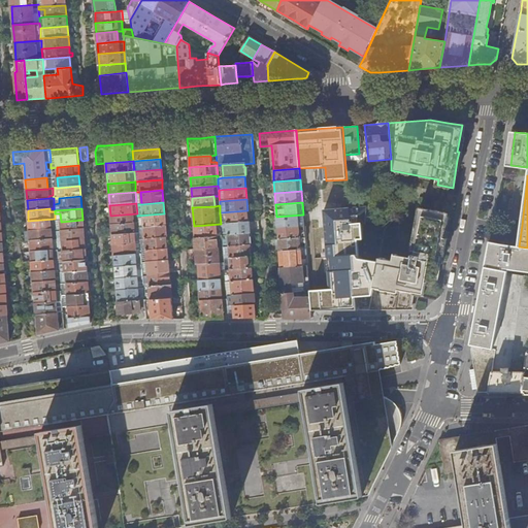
[(335,290),(309,292),(310,309),(355,309),(369,309),(378,263),(359,259),(358,241),(363,240),(362,226),(367,225),(370,208),(328,211),(335,290)]
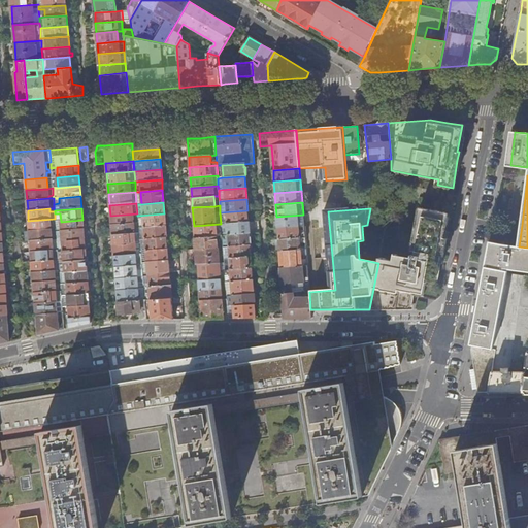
[(436,281),(440,257),(443,257),(444,248),(447,239),(443,238),(448,213),(420,208),(410,258),(395,255),(393,261),(380,258),(378,263),(369,309),(410,309),(413,298),(414,292),(424,294),(427,278),(436,281)]
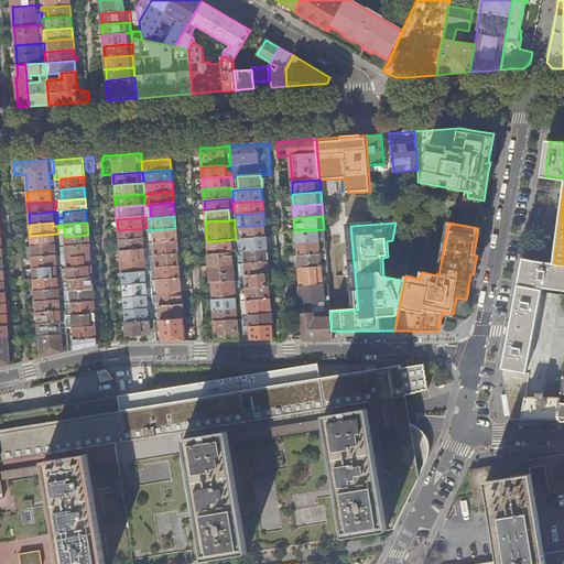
[(266,237),(264,225),(235,227),(236,239),(236,240),(266,237)]
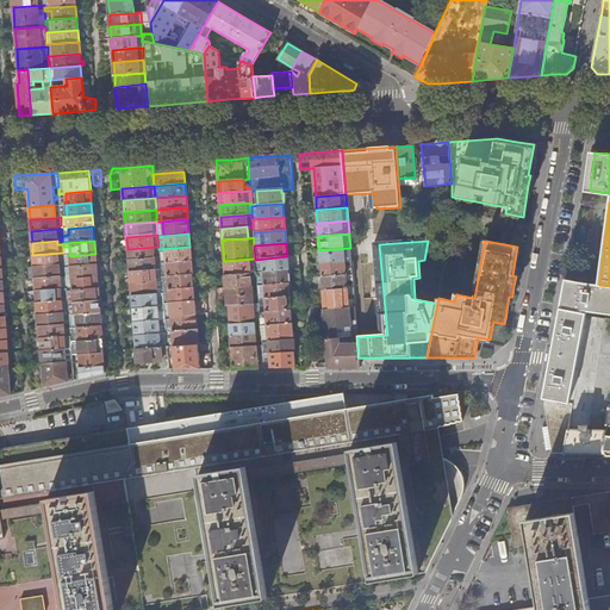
[(160,259),(159,249),(159,247),(128,249),(129,261),(160,259)]
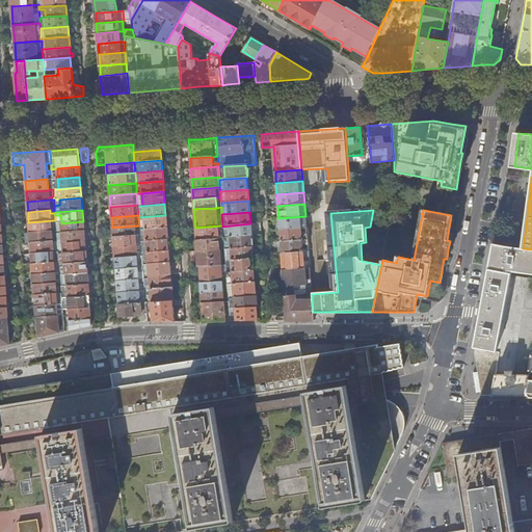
[(166,227),(165,215),(138,217),(139,225),(139,229),(166,227)]
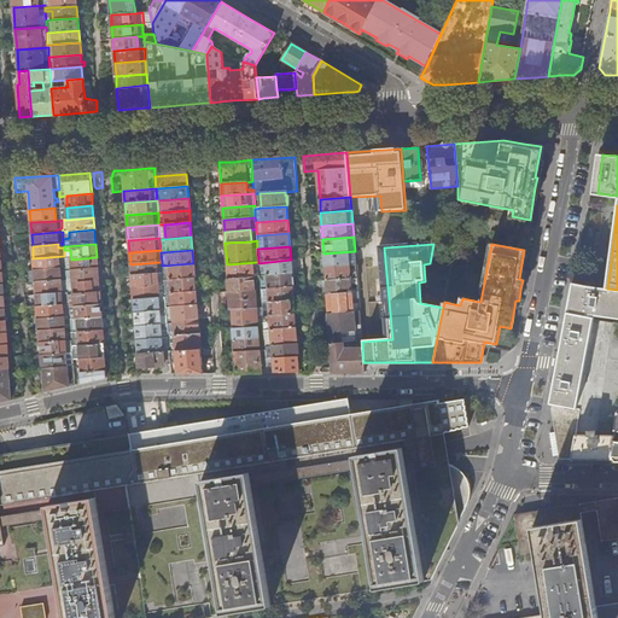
[(356,264),(355,251),(324,254),(325,267),(356,264)]
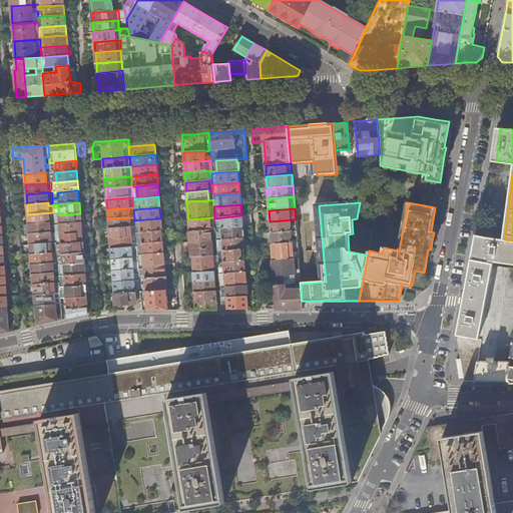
[(54,222),(53,215),(53,212),(27,214),(28,224),(54,222)]
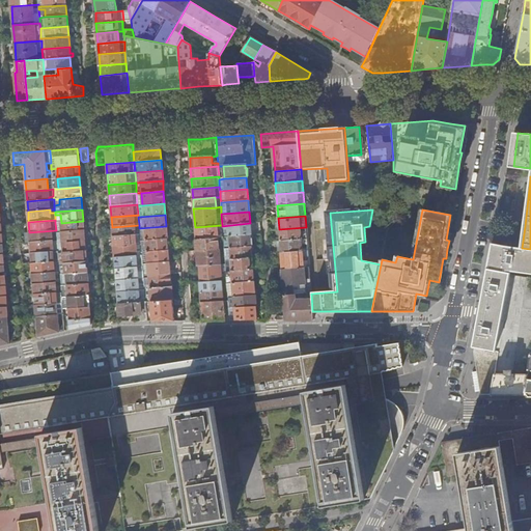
[(84,231),(83,221),(61,223),(55,223),(56,230),(56,233),(84,231)]
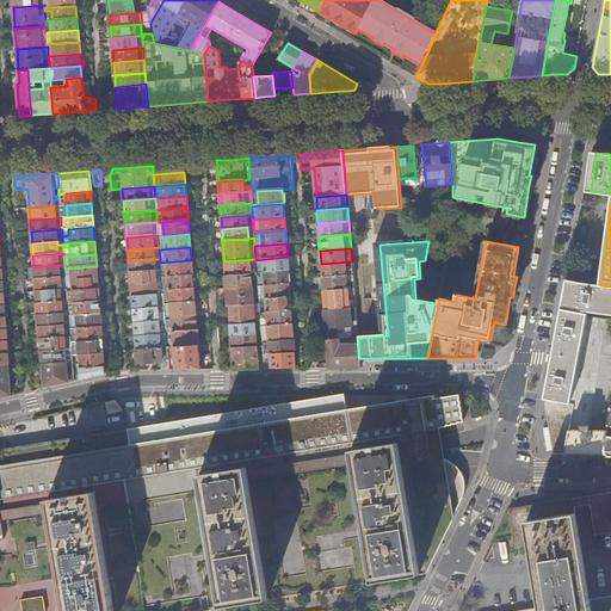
[(288,270),(288,257),(255,260),(257,272),(257,273),(288,270)]
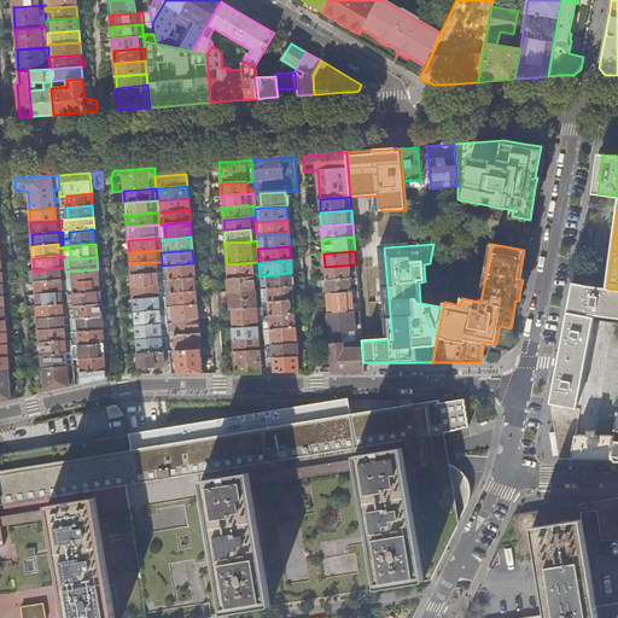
[(162,274),(162,266),(162,262),(130,264),(130,275),(162,274)]
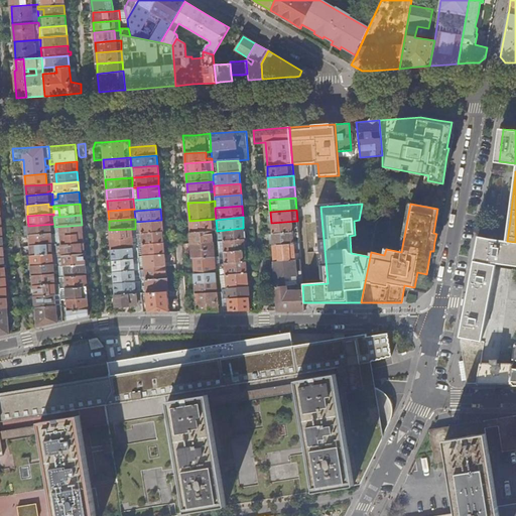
[(217,230),(216,220),(216,219),(189,221),(190,232),(217,230)]
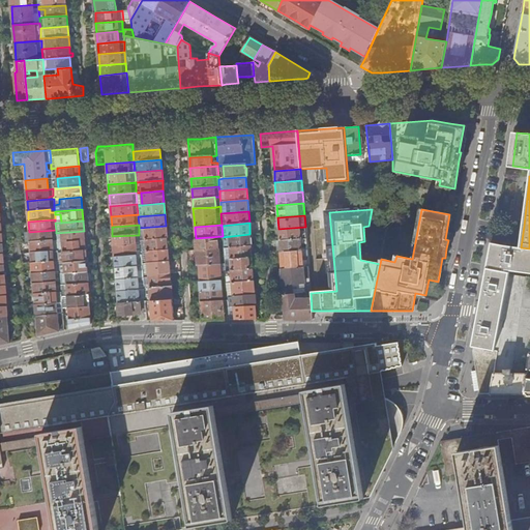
[(167,237),(166,226),(139,228),(139,235),(140,240),(167,237)]
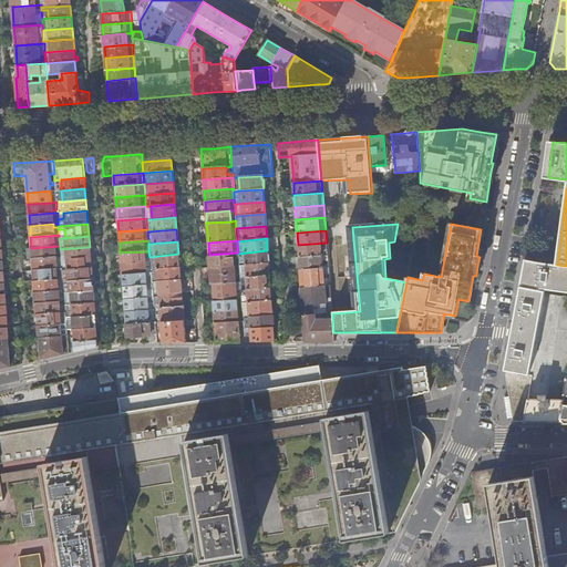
[(328,255),(327,243),(298,245),(299,257),(328,255)]
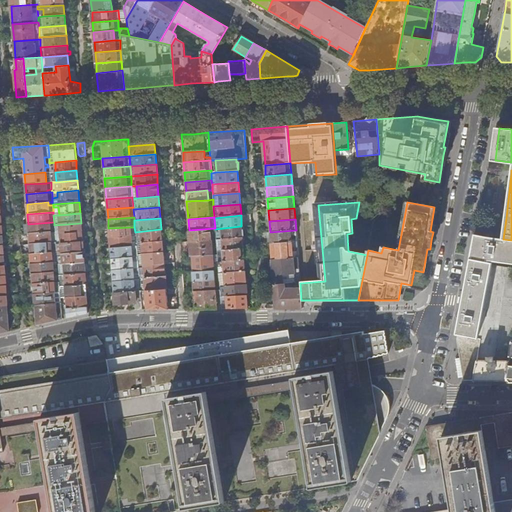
[(55,232),(54,225),(54,222),(28,224),(29,234),(55,232)]
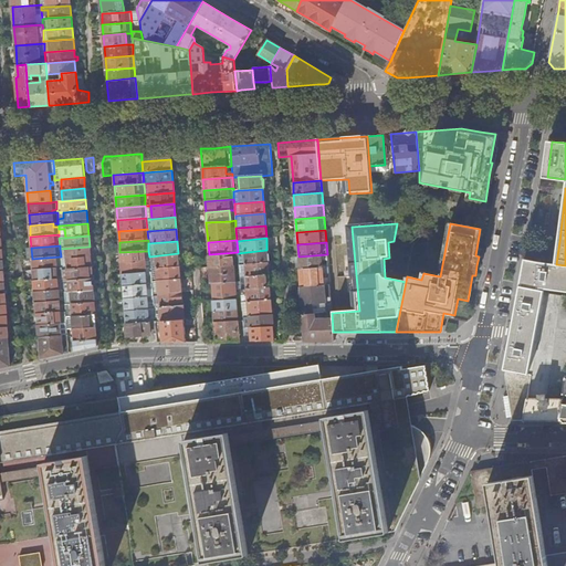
[(91,257),(90,247),(60,249),(61,257),(61,260),(91,257)]
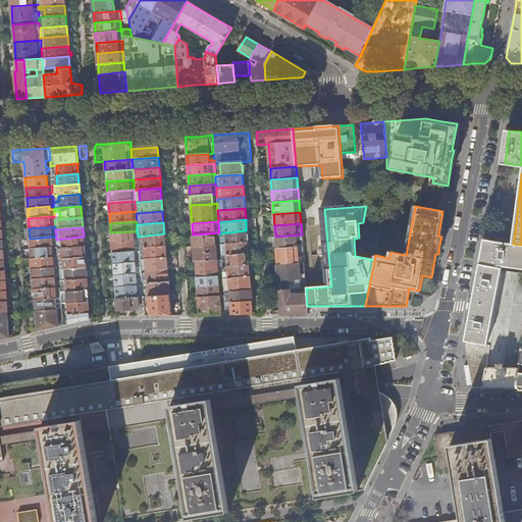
[(247,243),(246,230),(219,233),(220,244),(220,245),(247,243)]
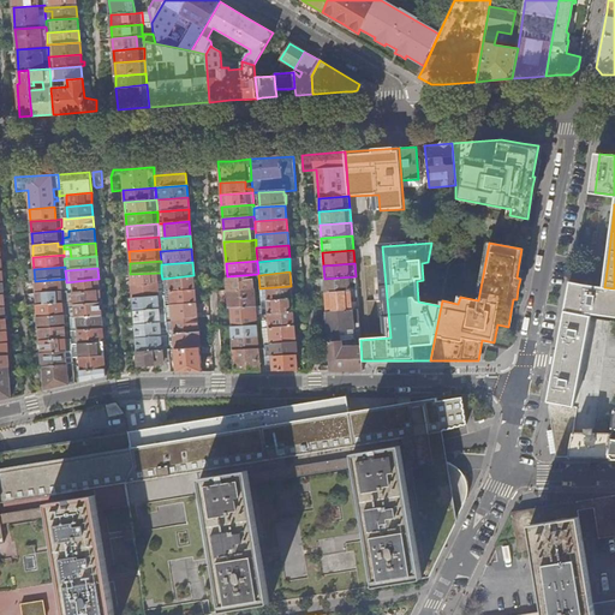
[(162,279),(161,273),(130,274),(131,286),(162,284),(162,279)]
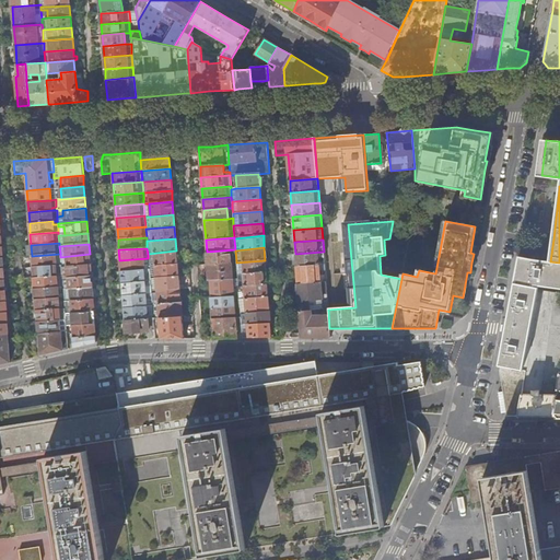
[(236,261),(235,251),(235,249),(207,252),(207,264),(231,263),(236,261)]
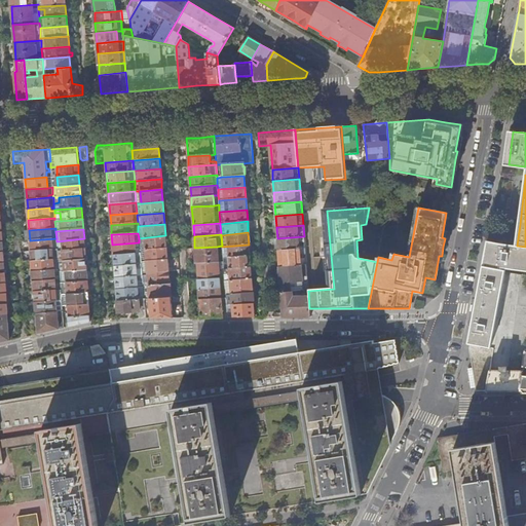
[(166,248),(165,235),(139,238),(139,242),(140,250),(166,248)]
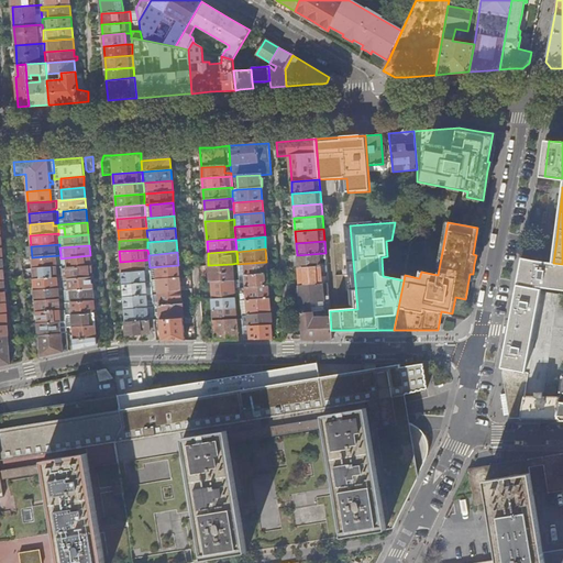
[(320,265),(320,255),(326,255),(326,253),(297,255),(297,267),(320,265)]
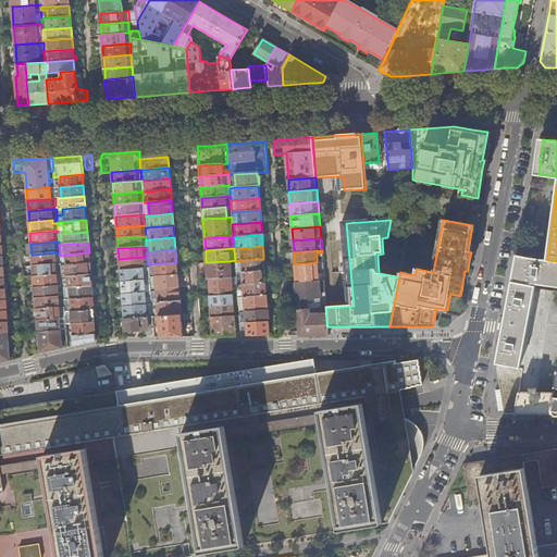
[(61,263),(60,256),(60,252),(32,255),(33,265),(61,263)]
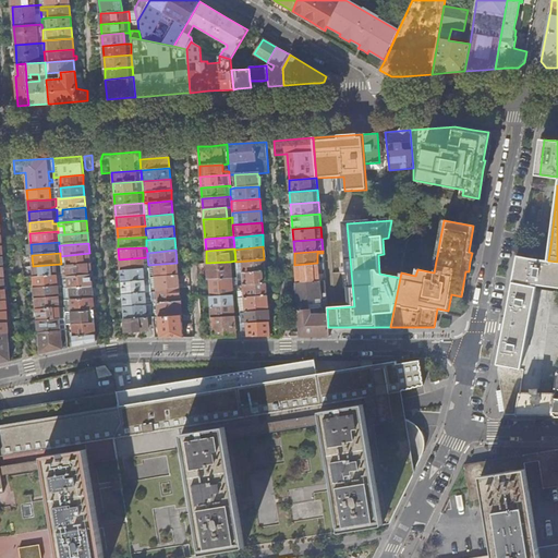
[(89,265),(89,253),(60,256),(61,264),(61,267),(89,265)]
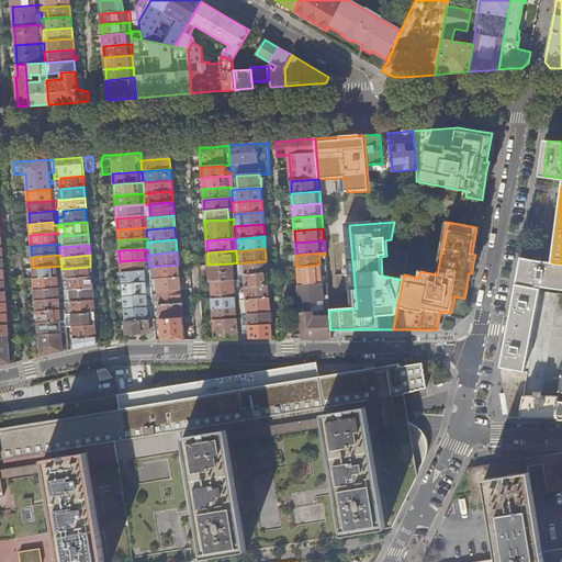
[(561,263),(552,262),(535,260),(521,258),(517,282),(538,284),(561,289),(561,263)]
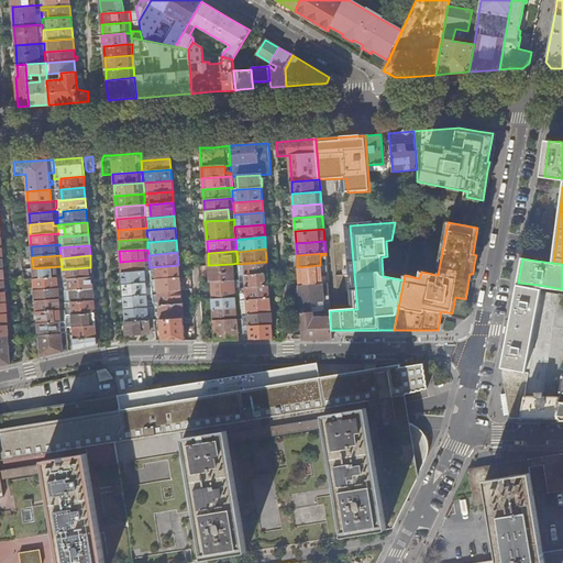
[(150,267),(148,260),(120,262),(121,273),(150,271),(150,267)]
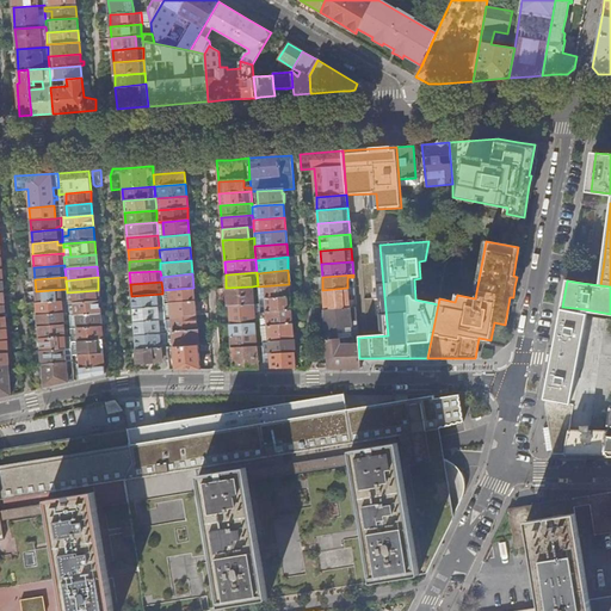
[(290,297),(289,284),(258,287),(259,300),(290,297)]
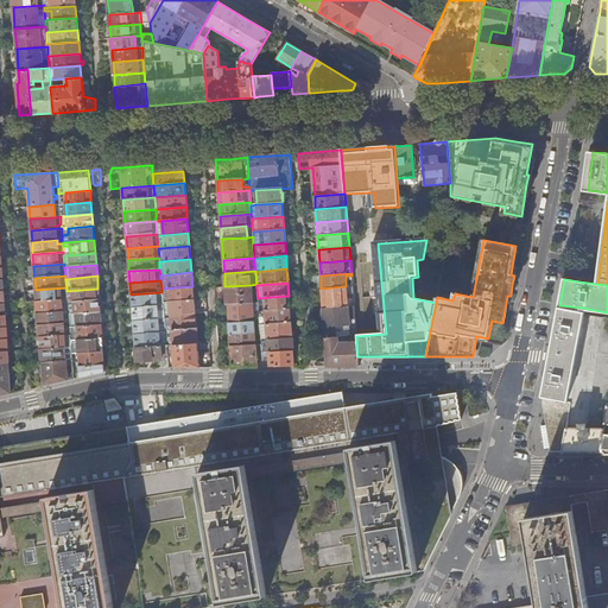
[(252,302),(251,285),(225,286),(226,304),(234,304),(252,302)]
